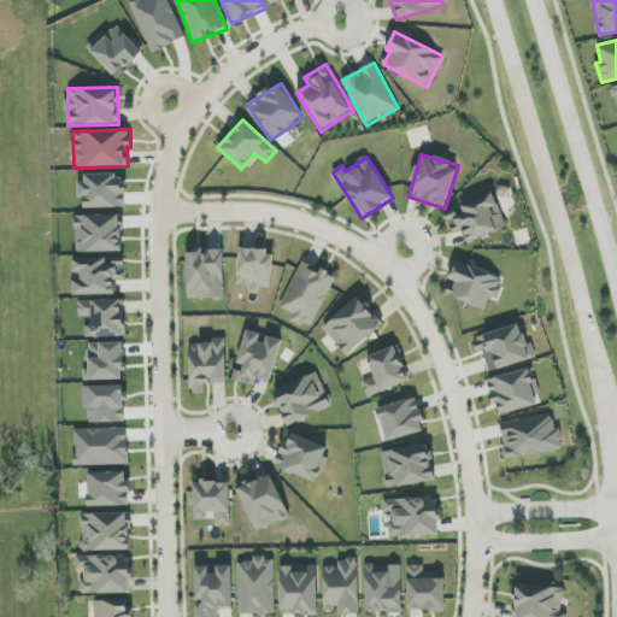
[(458,206),(458,207),(446,212),(453,234),(463,231),(466,242),(506,229),(494,193),(458,206)]
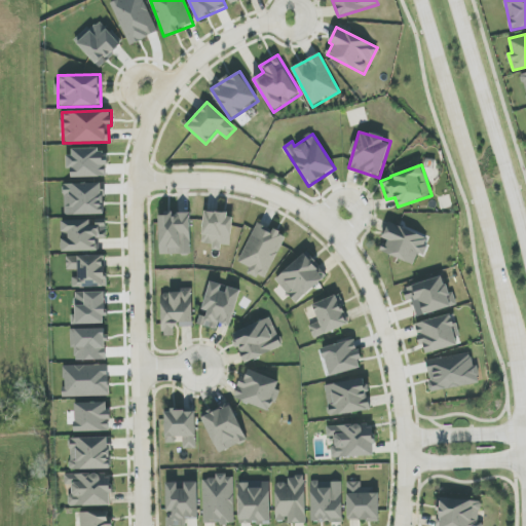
[(204,213),(202,243),(213,245),(212,251),(221,251),(221,246),(231,246),(233,214),(204,213)]
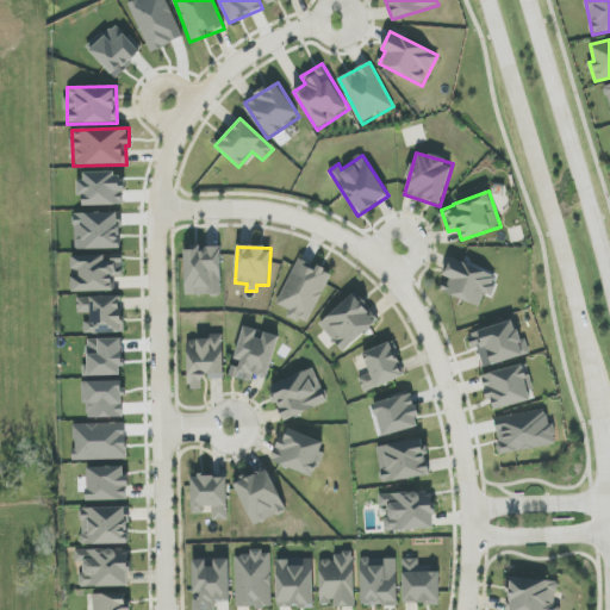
[(222,294),(221,248),(185,249),(186,296),(222,294)]
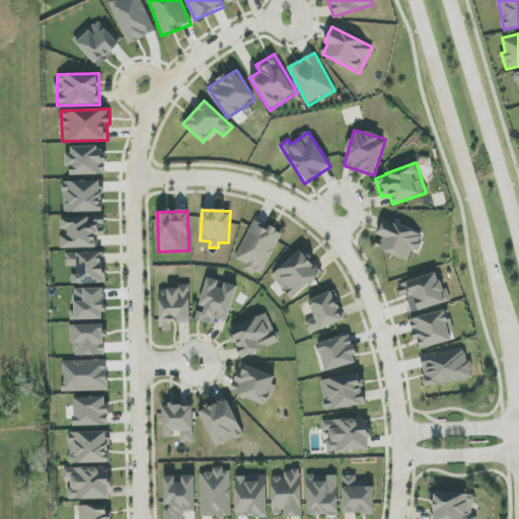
[(105,235),(104,217),(61,219),(62,249),(97,247),(97,235),(105,235)]
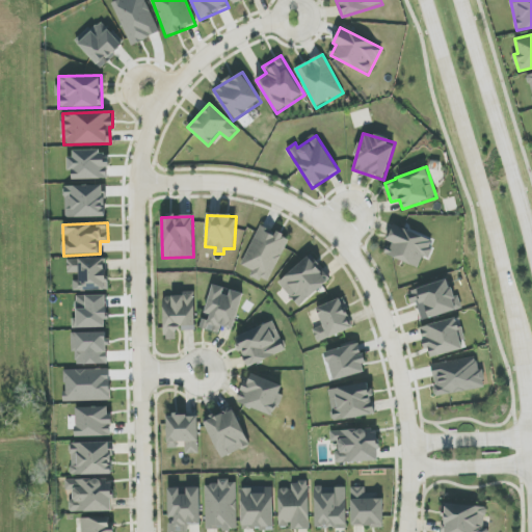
[(241,265),(254,271),(250,275),(268,284),(289,239),(260,225),(241,265)]
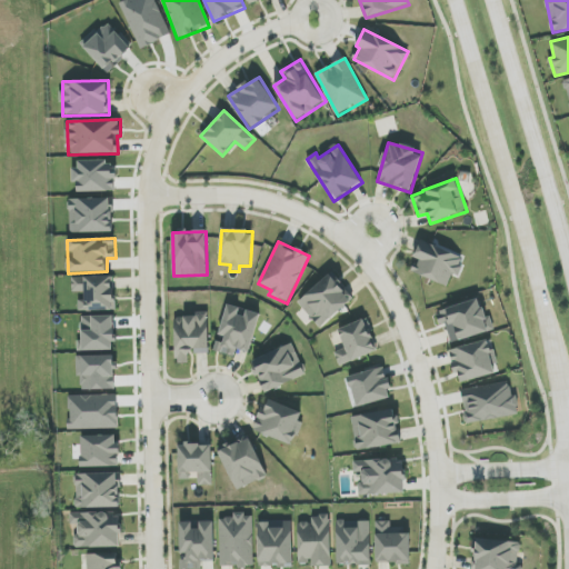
[(448,286),(452,273),(458,276),(465,258),(420,241),(413,258),(418,260),(412,272),(448,286)]
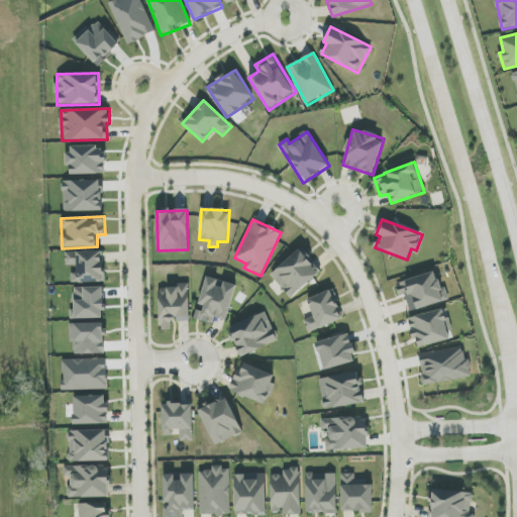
[(320,273),(299,249),(271,276),(292,298),(320,273)]
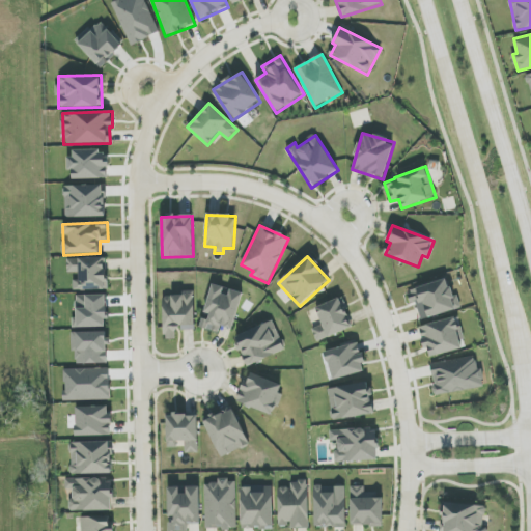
[(67,259),(68,276),(74,276),(74,290),(107,289),(106,258),(67,259)]
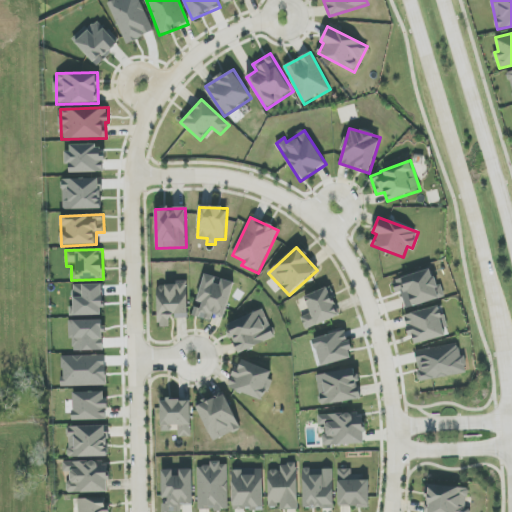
[(434,269),(392,280),(395,293),(401,291),(406,308),(442,298),(434,269)]
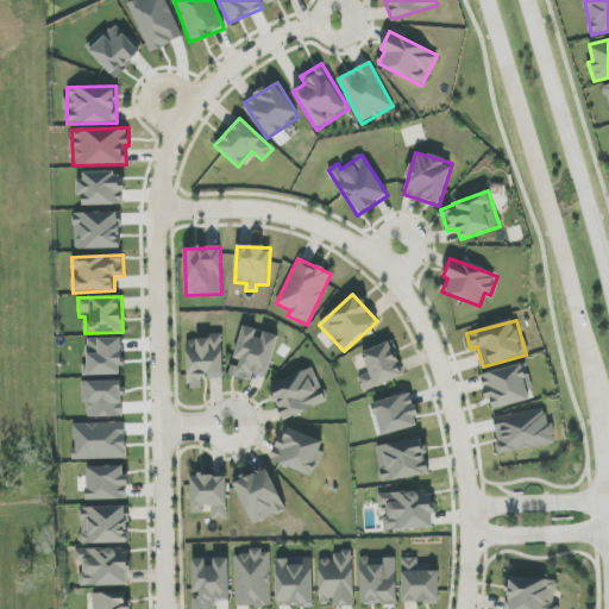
[(278,336),(259,332),(261,331),(243,326),(234,363),(233,362),(230,376),(251,382),(253,375),(268,378),(278,336)]
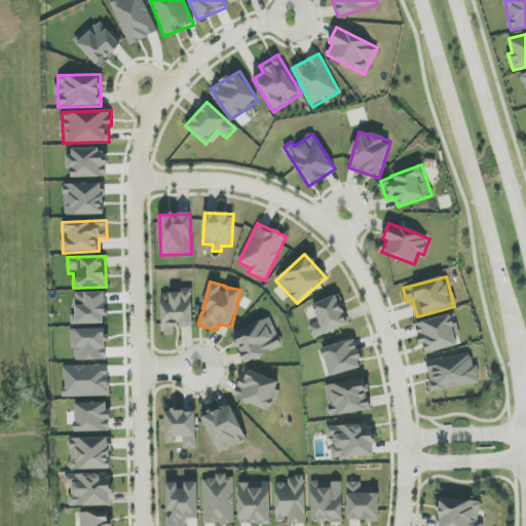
[(175,336),(175,327),(193,327),(192,291),(162,292),(162,336),(175,336)]
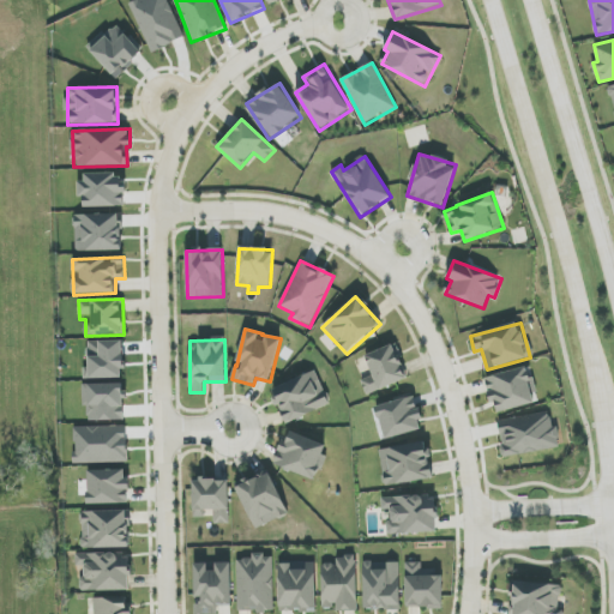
[(124,378),(124,341),(88,342),(88,367),(84,367),(84,379),(124,378)]
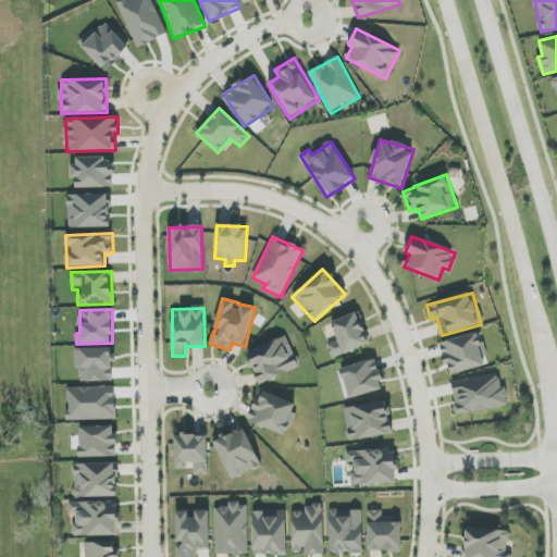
[(368,346),(358,313),(332,322),(337,342),(327,345),(331,357),(368,346)]
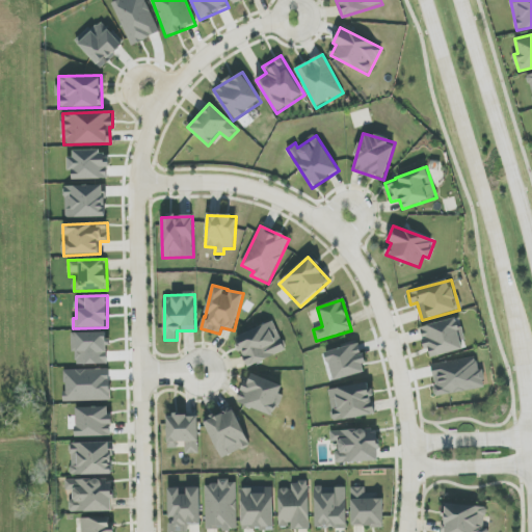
[(420,326),(425,350),(429,349),(430,357),(463,350),(457,319),(420,326)]
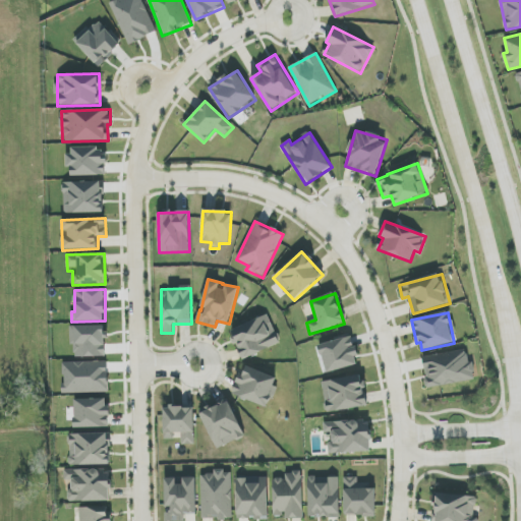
[(231,330),(243,359),(280,344),(268,315),(231,330)]
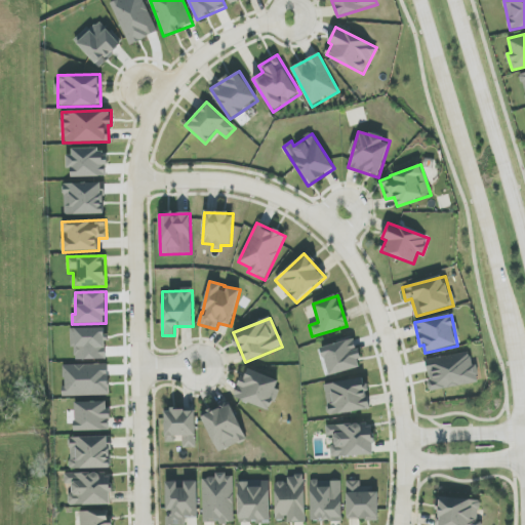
[(362,367),(355,338),(319,349),(327,376),(362,367)]
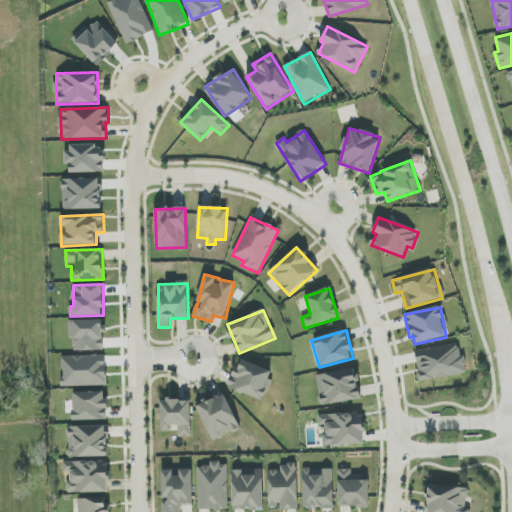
[(420,381),(467,373),(464,355),(460,356),(458,343),(415,351),(420,381)]
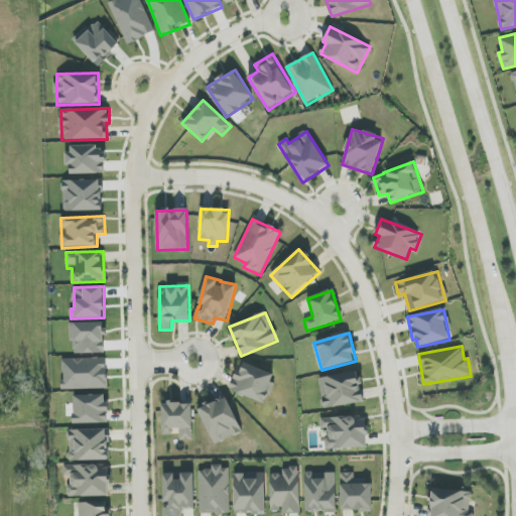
[(231,391),(264,404),(276,376),(243,362),(231,391)]
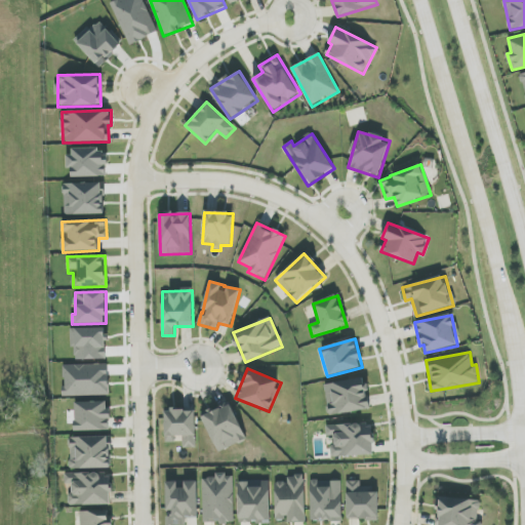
[(370,410),(365,378),(324,384),(329,415),(370,410)]
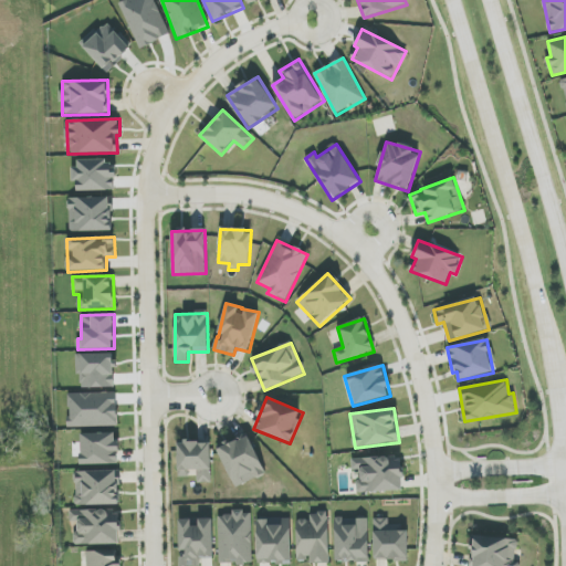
[(81,465),(118,464),(117,433),(81,433),(81,465)]
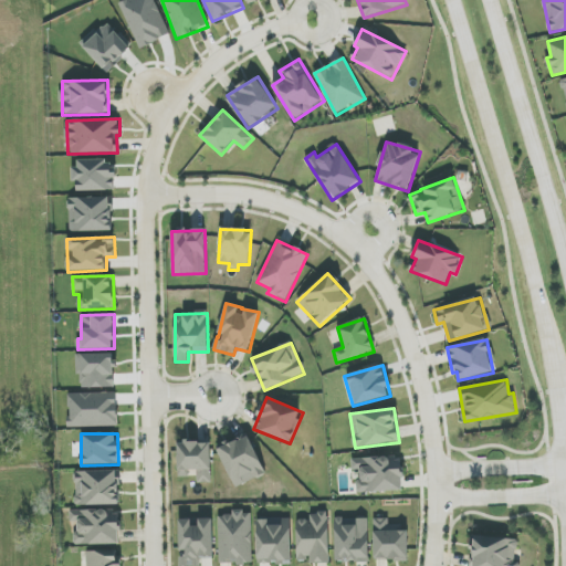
[(234,488),(265,474),(249,436),(218,448),(234,488)]
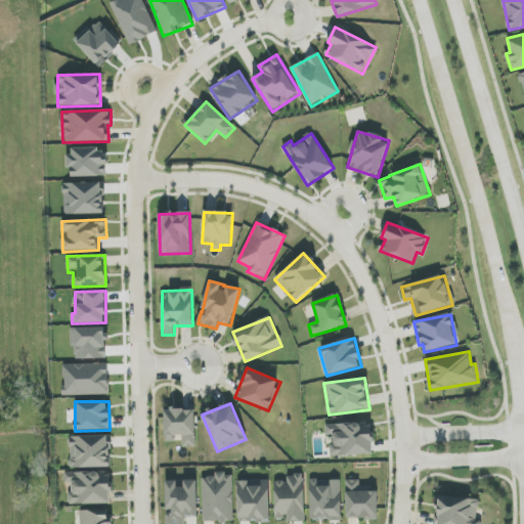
[(165,409),(165,442),(175,441),(174,436),(182,436),(182,447),(195,447),(195,409),(165,409)]
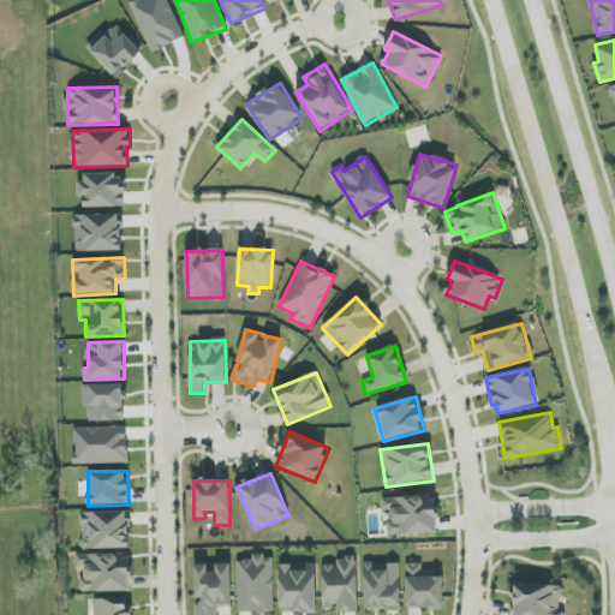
[(389,536),(437,533),(435,496),(382,499),(383,511),(388,511),(389,536)]
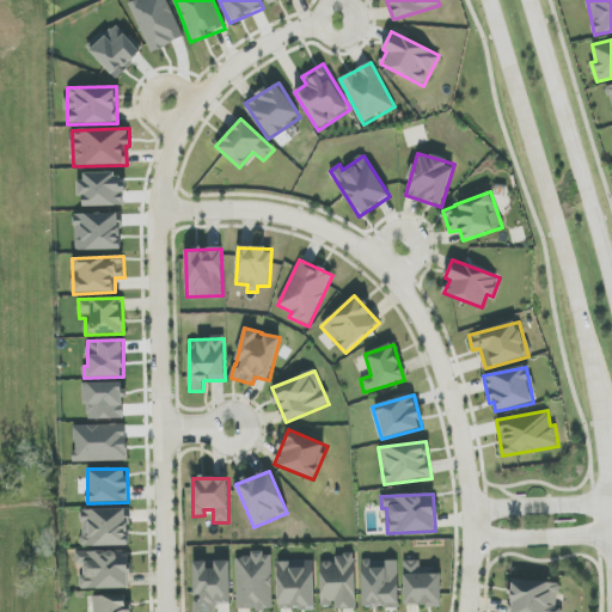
[(128,546),(128,509),(81,509),(81,546),(128,546)]
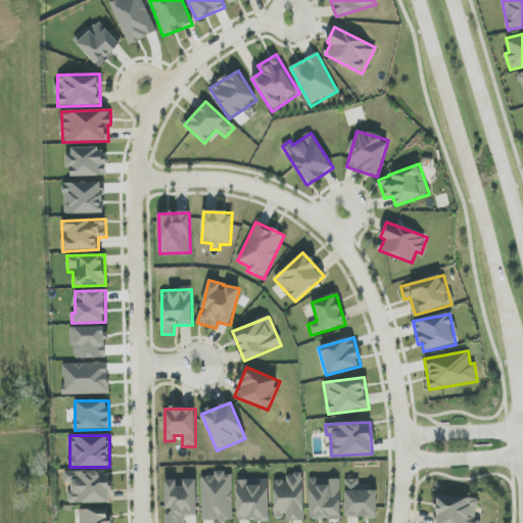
[(111,503),(110,471),(64,472),(64,482),(73,482),(73,491),(67,491),(68,504),(111,503)]
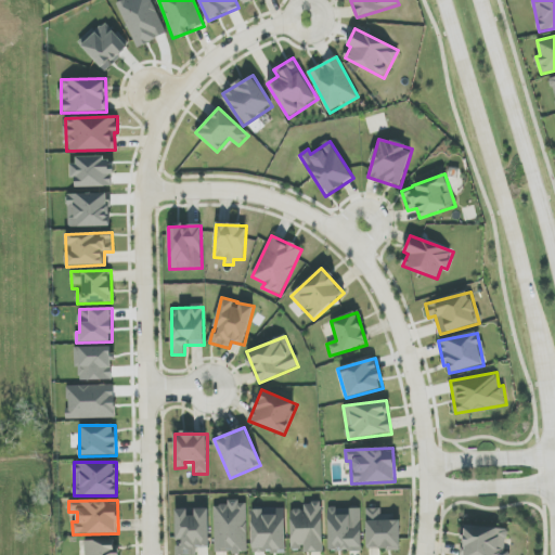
[(228,502),(228,505),(214,506),(215,554),(247,553),(246,501),(228,502)]
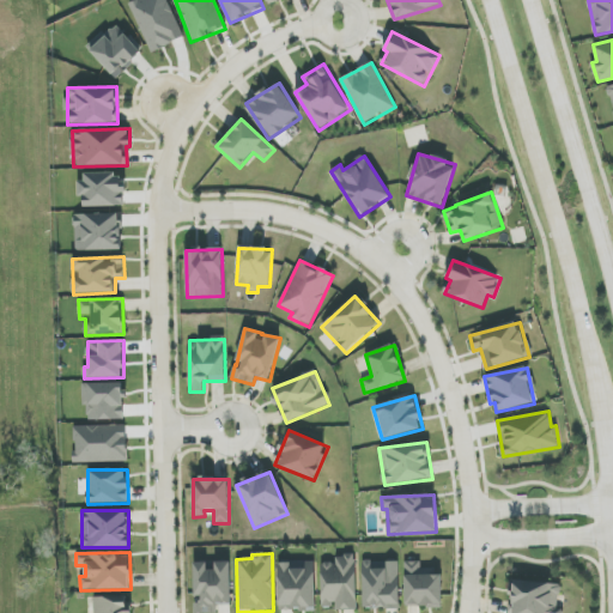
[(321,564),(322,608),(334,607),(334,611),(357,610),(356,556),(335,557),(337,564),(321,564)]
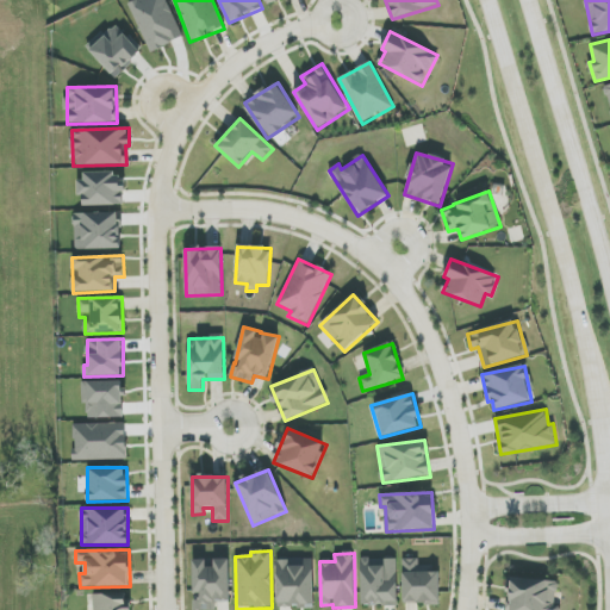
[(193,609),(216,609),(216,603),(230,602),(229,559),(210,560),(193,560),(193,609)]
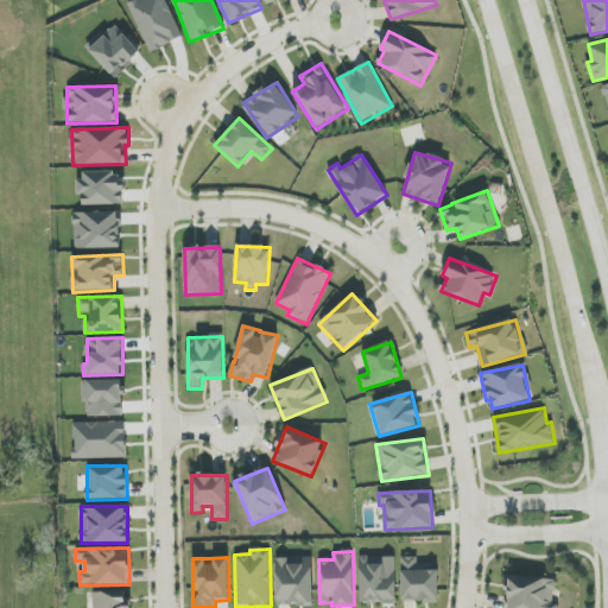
[(312,557),(276,558),(277,607),(314,606),(312,557)]
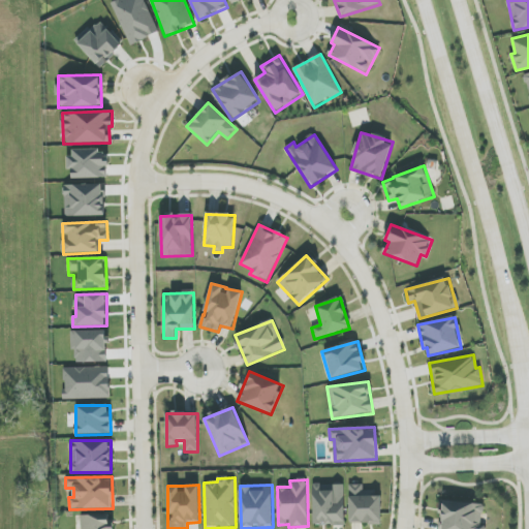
[(344,485),(313,485),(313,526),(345,525),(344,485)]
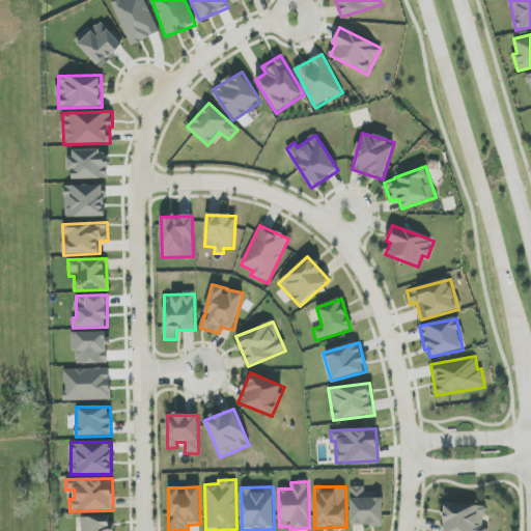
[(383,495),(365,495),(364,486),(351,486),(351,526),(383,526),(383,495)]
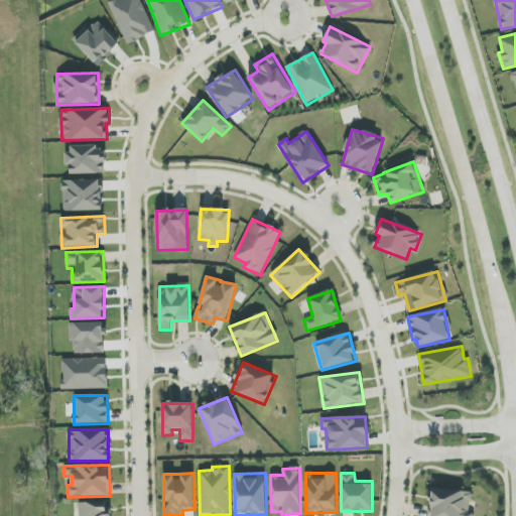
[(471,515),(473,492),(430,490),(428,515),(471,515)]
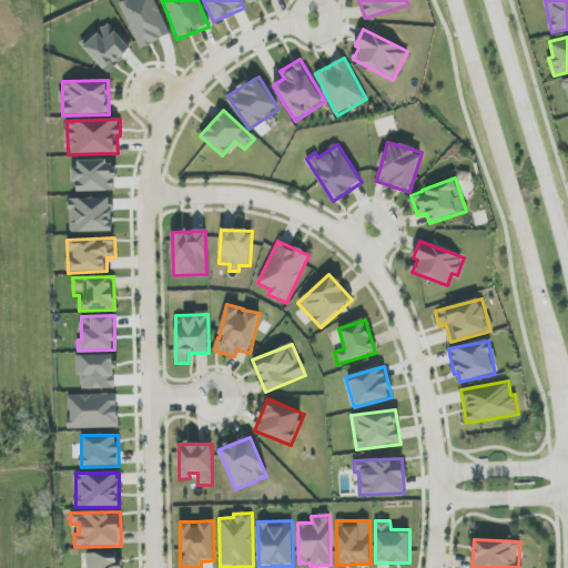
[(87,553),(87,567),(119,567),(120,553),(87,553)]
